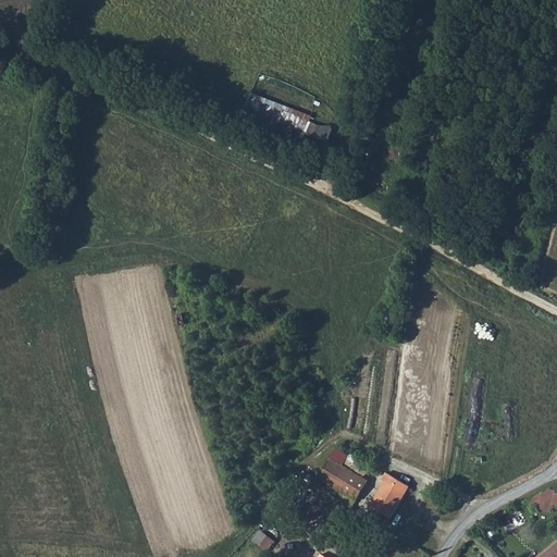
[(313,113),(248,94),(242,115),(307,135),(313,113)]
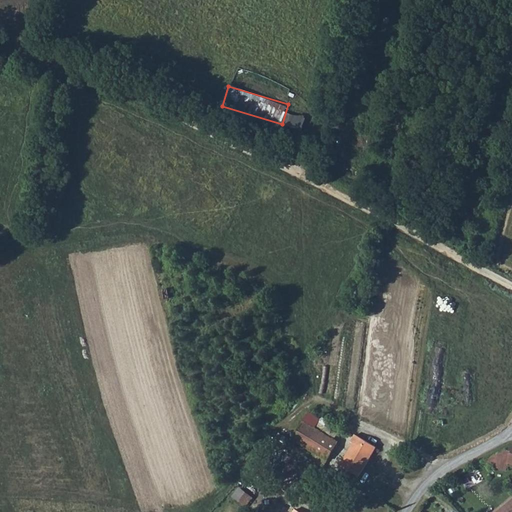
[(308,411),(304,418),(316,425),(320,418),(308,411)]
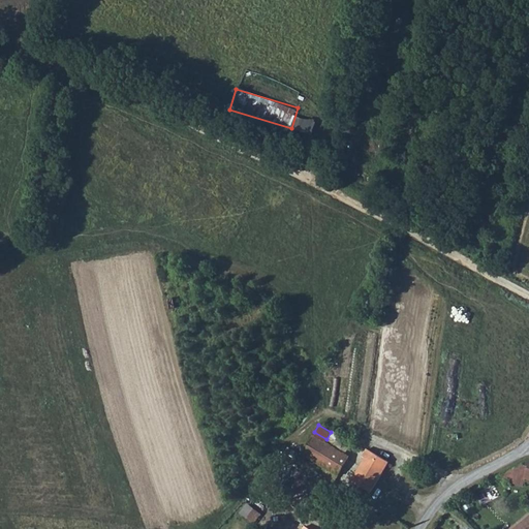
[(327,439),(314,432),(304,449),(340,471),(351,453),(327,439)]
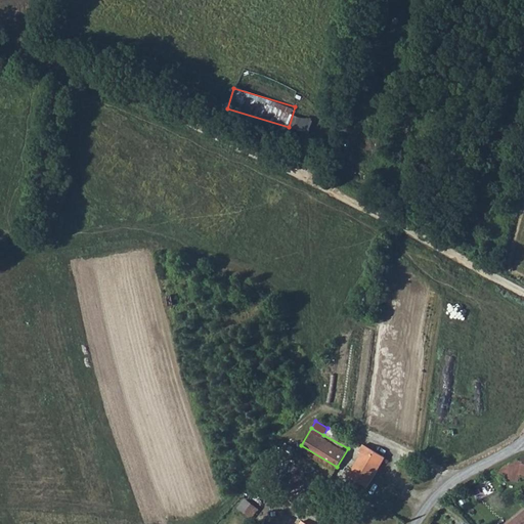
[(388,454),(366,442),(362,449),(364,450),(351,473),(372,484),(388,454)]
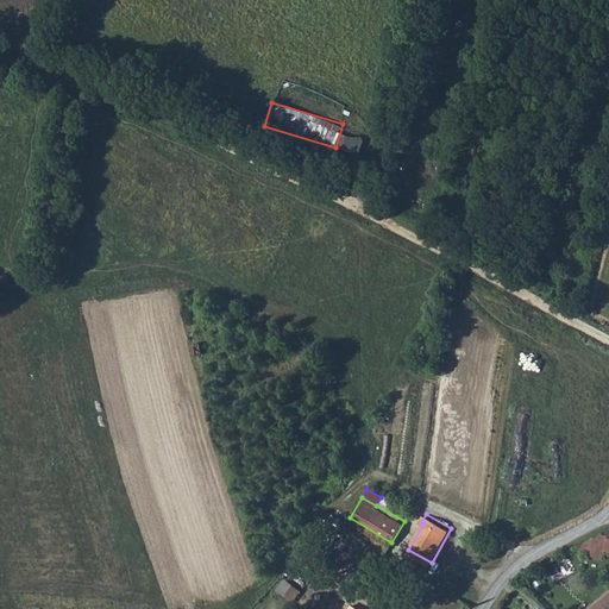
[(608,531),(582,545),(608,553),(608,531)]
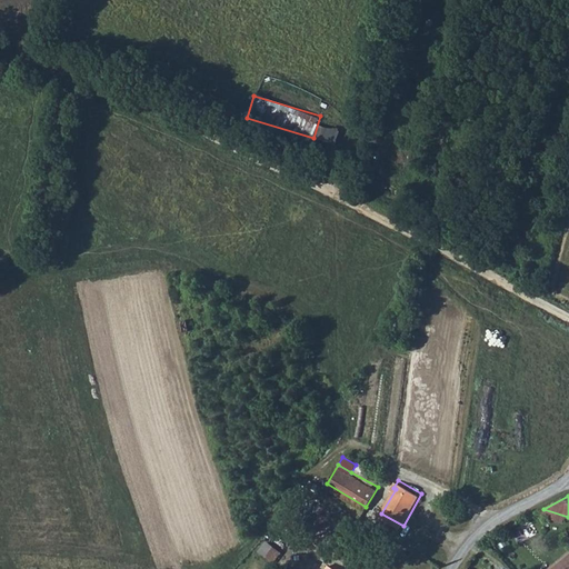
[(262,542),(257,555),(276,561),(280,549),(262,542)]
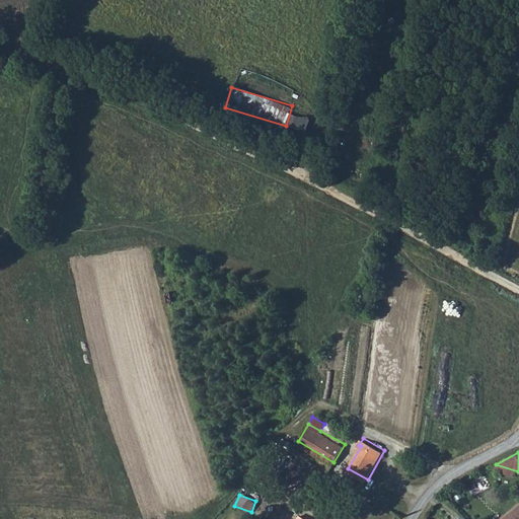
[(518,518),(518,508),(505,518),(518,518)]
